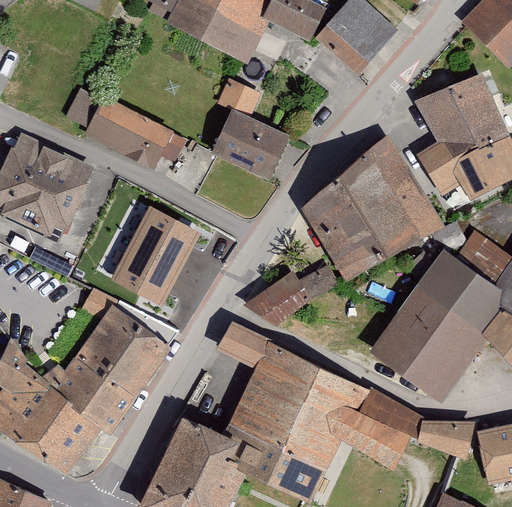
[(156,0),(171,9),(167,20),(247,65),(272,21),(263,16),(272,0),(156,0)]
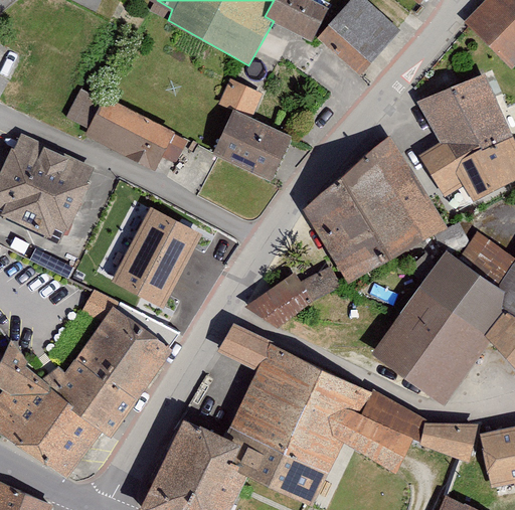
[(329,8),(312,0),(274,0),(265,16),(274,21),(314,41),(329,8)]
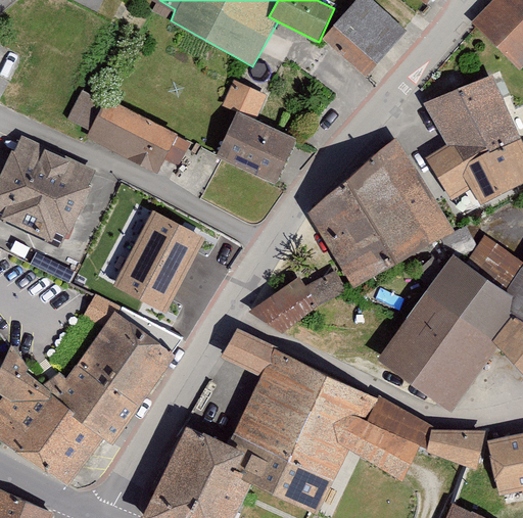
[(328,39),(365,73),(402,33),(368,0),(364,0),(328,39)]
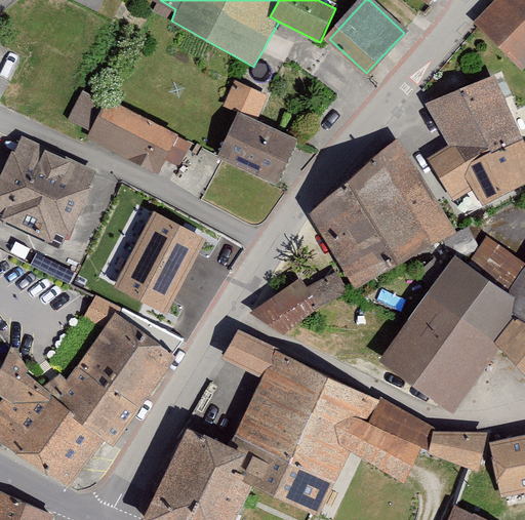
[(492,0),(474,21),(520,66),(524,61),(524,0),(492,0)]
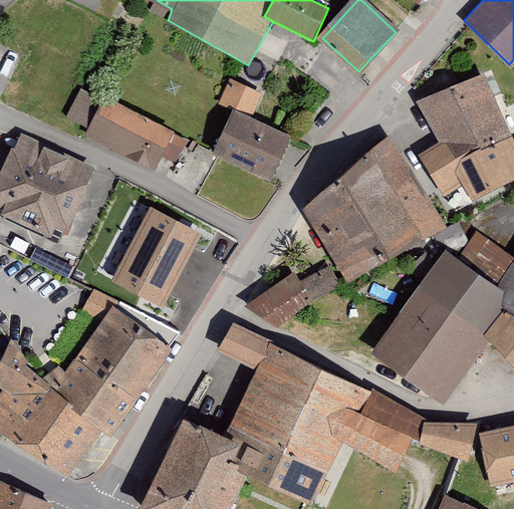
[(513,173),(513,154),(484,78),(411,101),(434,140),(406,165),(378,131),(300,207),(324,247),(345,282),(445,232),(430,203),(470,172),(487,190),(513,173)]
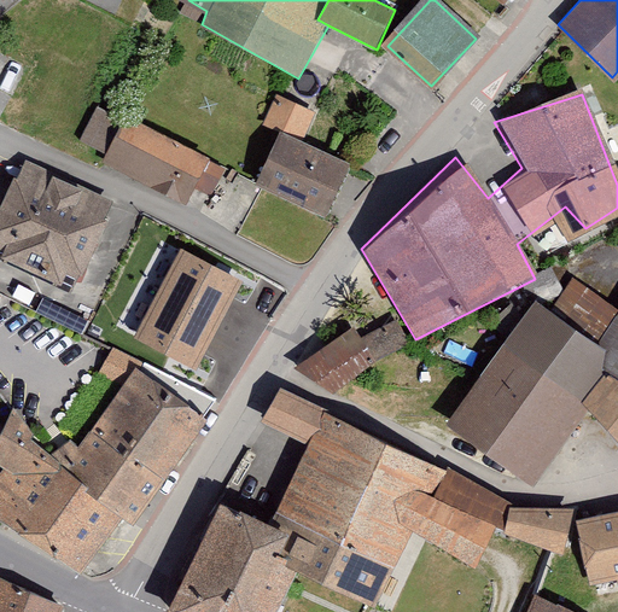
[(280,130),(256,187),(328,217),(353,162),(301,140),(313,111),(275,95),(263,123),(280,130)]
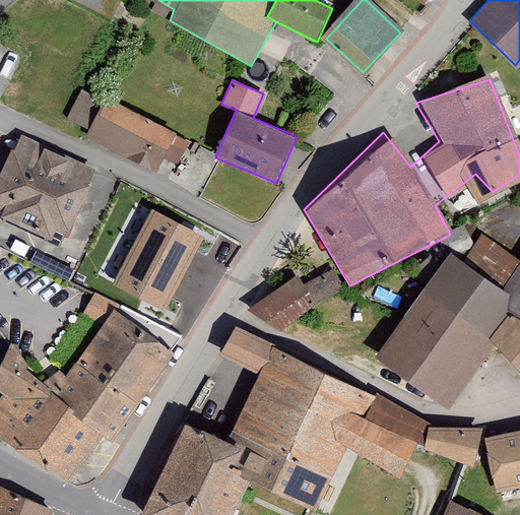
[(177,132),(106,102),(89,135),(155,173),(177,132)]
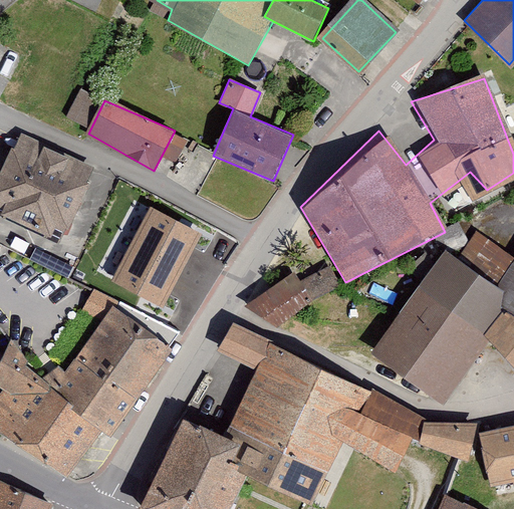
[(0,211),(60,239),(93,163),(22,128),(0,175),(0,211)]
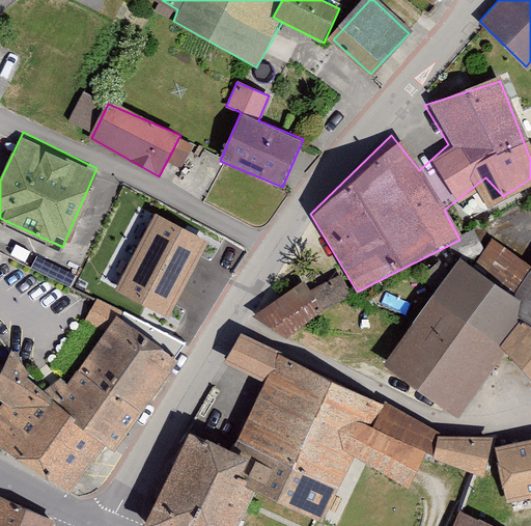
[(154,210),(138,244),(190,273),(208,236),(154,210)]
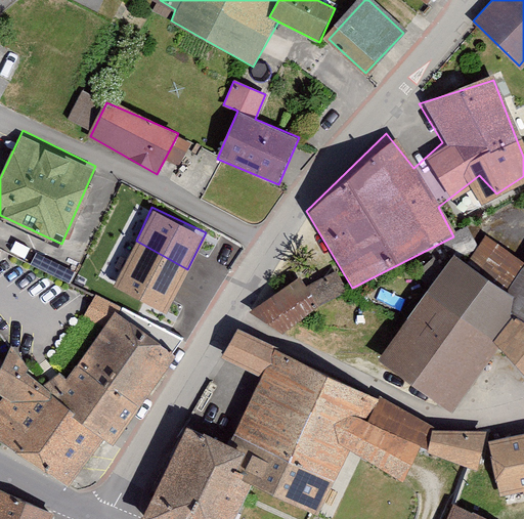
[(187,269),(136,241),(116,280),(167,310),(187,269)]
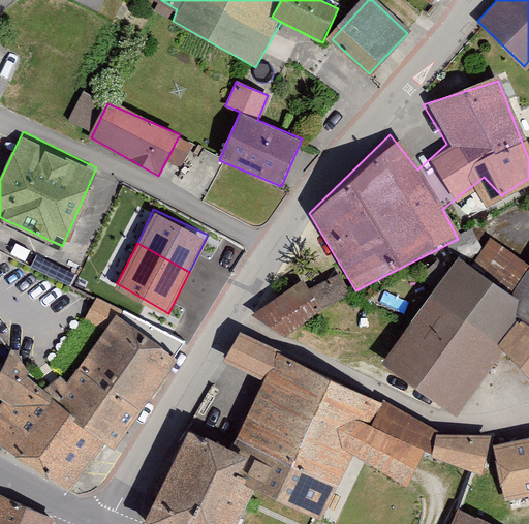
[(334,254),(255,311),(294,333),(355,290),(334,254)]
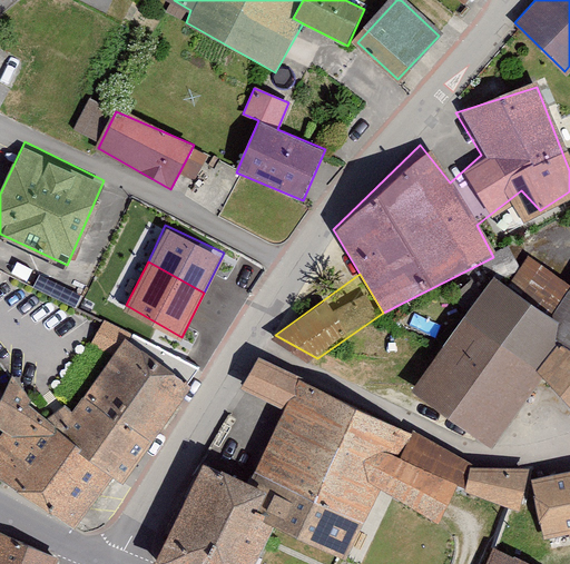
[(492,278),(412,391),(495,445),(543,377),(567,327),(547,315),(492,278)]
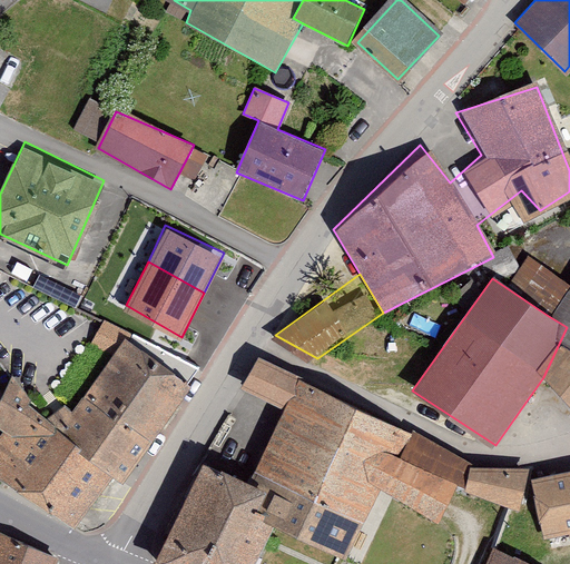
[(543,377),(569,404),(569,284),(547,315),(567,327),(543,377)]
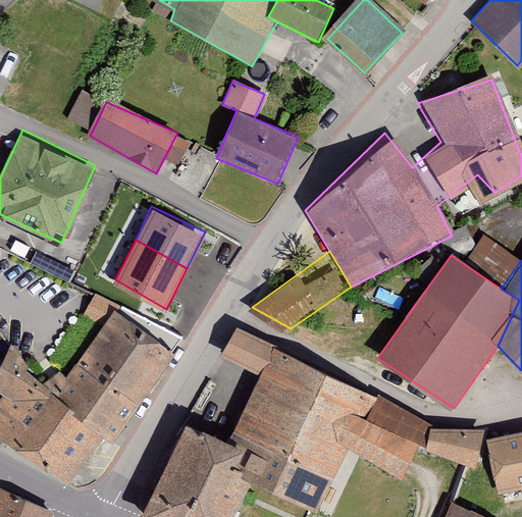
[(52,390),(84,417),(144,328),(115,307),(65,375),(59,370),(52,390)]
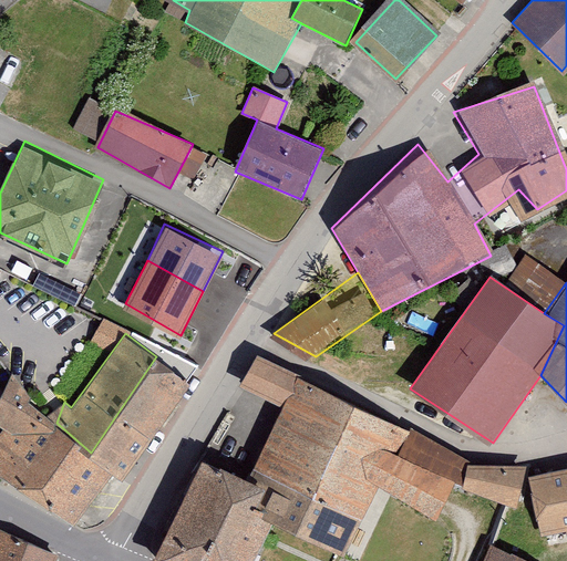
[(381,487),(435,520),(452,487),(464,488),(471,465),(410,433),(258,350),(240,386),(282,404),(250,480),(269,489),(258,512),(276,522),(343,554),(381,487)]
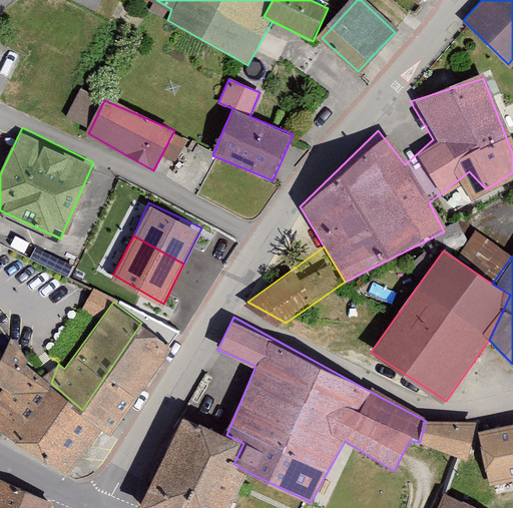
[(82,410),(110,432),(172,345),(141,323),(82,410)]
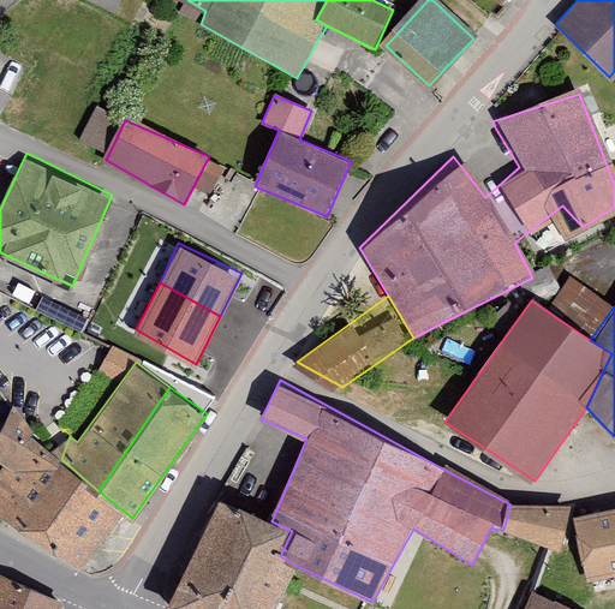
[(0,467),(0,515),(13,525),(61,459),(52,449),(15,406),(0,433),(0,460),(3,463),(0,467)]
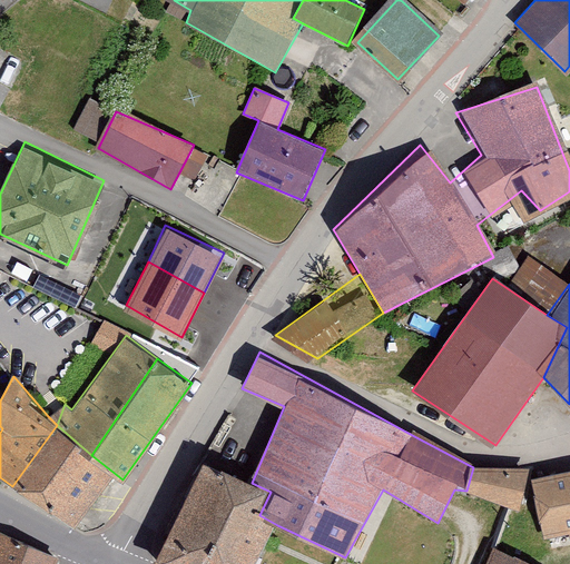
[(12,486),(71,526),(91,455),(57,425),(12,486)]
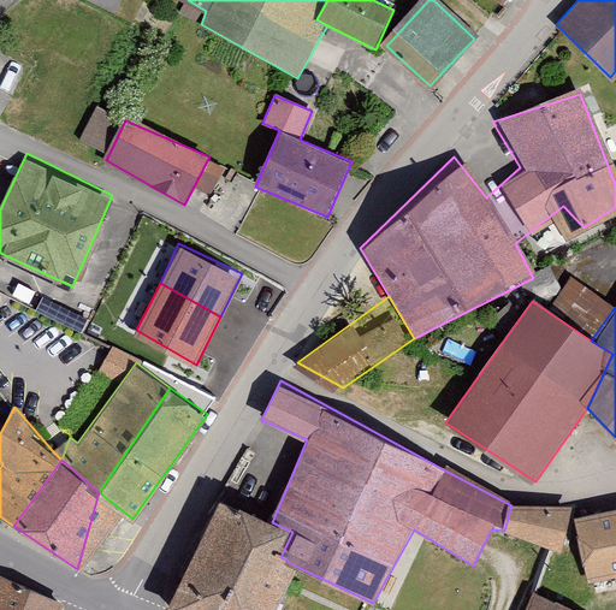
[(615,499),(573,503),(576,527),(587,576),(615,570),(615,499)]
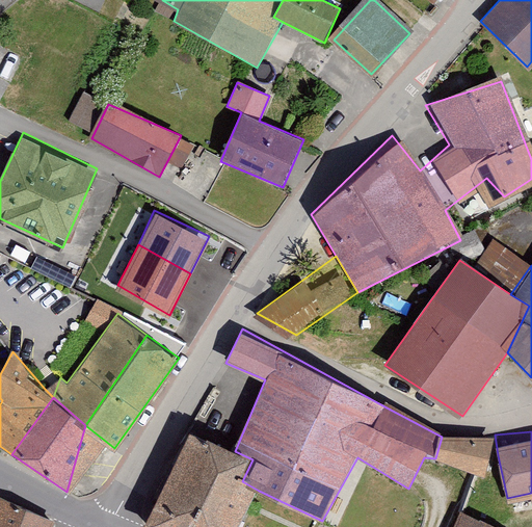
[(435,458),(486,477),(498,455),(495,435),(442,437),(435,458)]
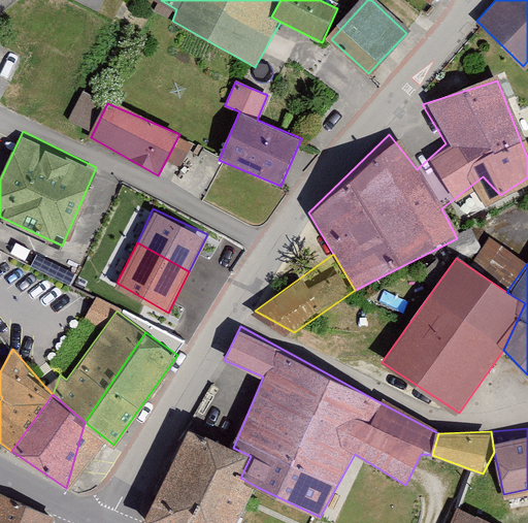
[(144,520),(152,522),(235,522),(257,487),(240,478),(251,456),(233,448),(205,434),(200,442),(187,435),(144,520)]
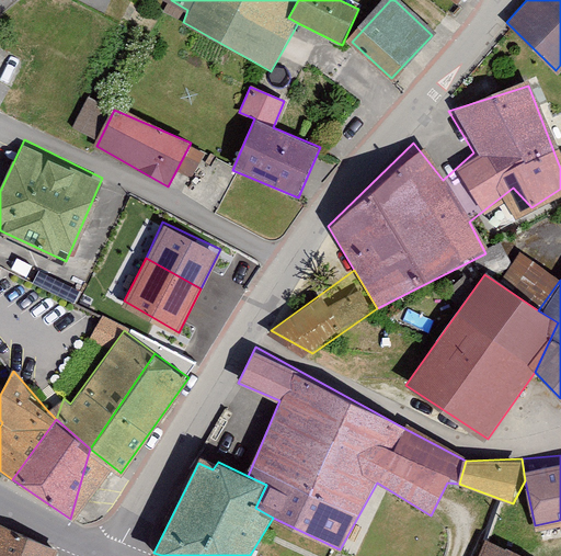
[(52,555),(55,549),(1,529),(0,531),(0,555),(52,555)]
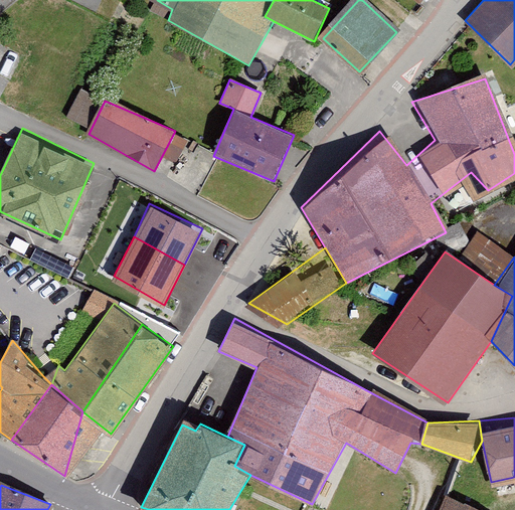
[(476,509),(443,494),(436,509),(476,509)]
